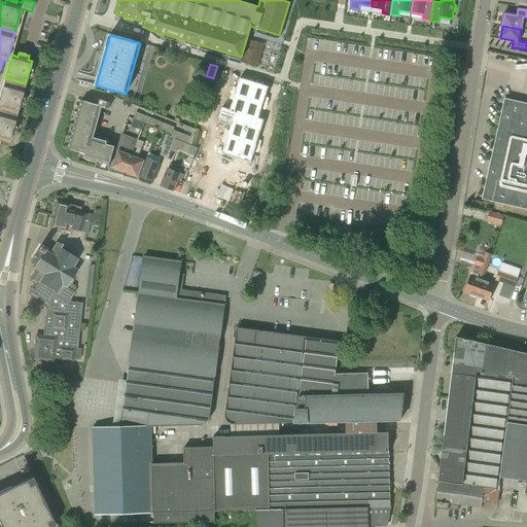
[(4,79),(0,95),(0,109),(16,114),(25,83),(5,78),(4,79)]
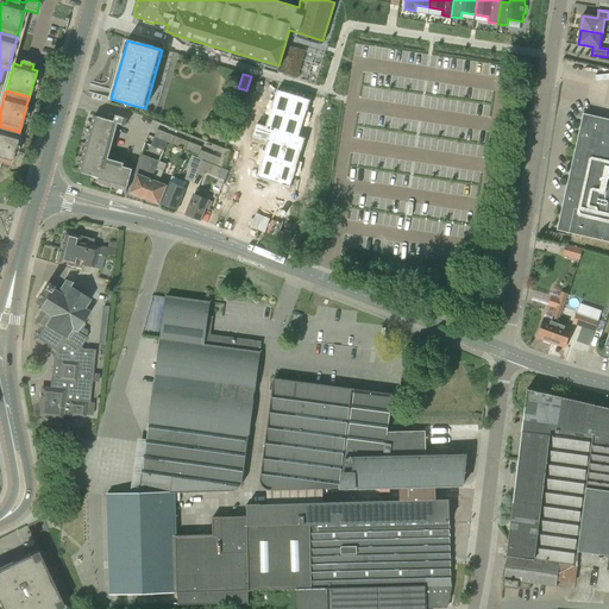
[(270,143),(259,179),(290,188),(307,140),(300,138),(312,101),(278,92),(268,127),(259,126),(256,137),(270,143)]
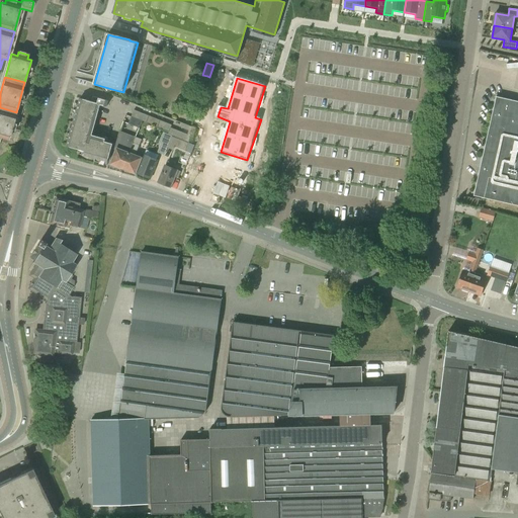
[(96,96),(107,99),(108,93),(97,90),(96,96)]
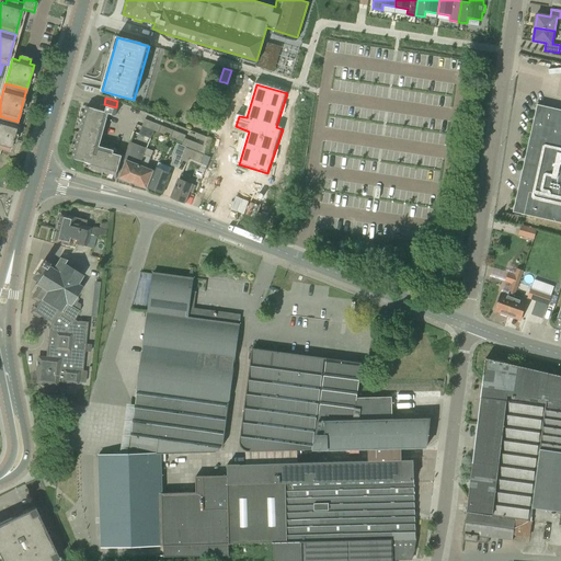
[(87,106),(71,159),(91,164),(90,169),(117,176),(123,156),(96,148),(106,114),(116,116),(118,110),(101,105),(99,110),(87,106)]
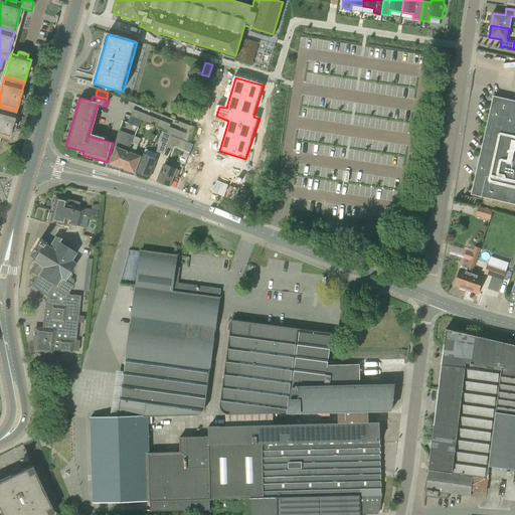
[(514,101),(493,97),(471,195),(514,204),(514,101)]
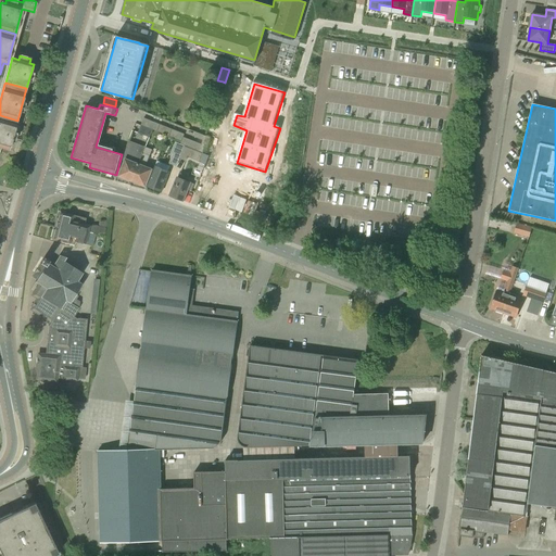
[(0,115),(0,149),(9,152),(17,121),(0,115)]
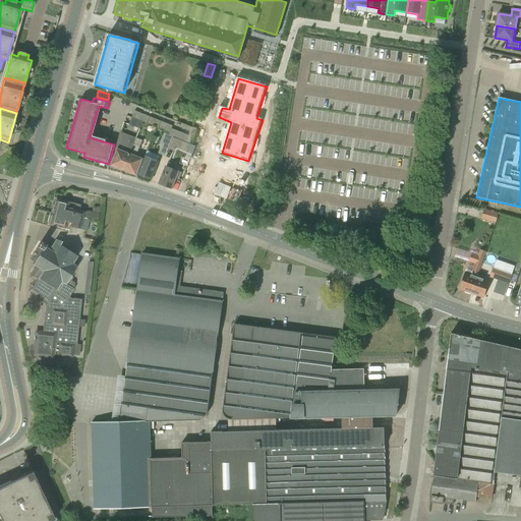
[(170,133),(175,135),(191,141),(196,129),(183,123),(181,128),(190,131),(188,135),(172,128),(173,126),(134,111),(132,117),(143,122),(170,132),(170,133)]
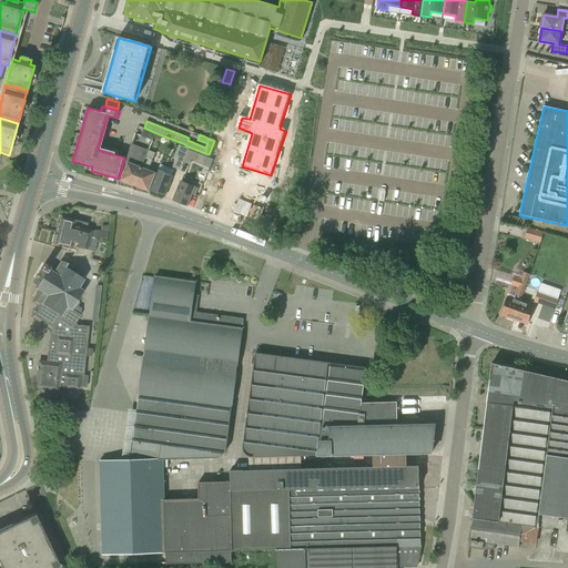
[(153,140),(156,133),(144,128),(141,135),(153,140)]
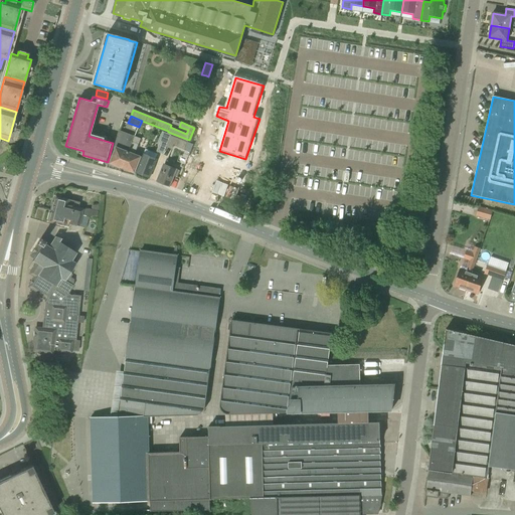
[(173,134),(168,132),(167,134),(162,132),(158,142),(160,142),(157,152),(164,155),(166,147),(168,148),(173,134)]
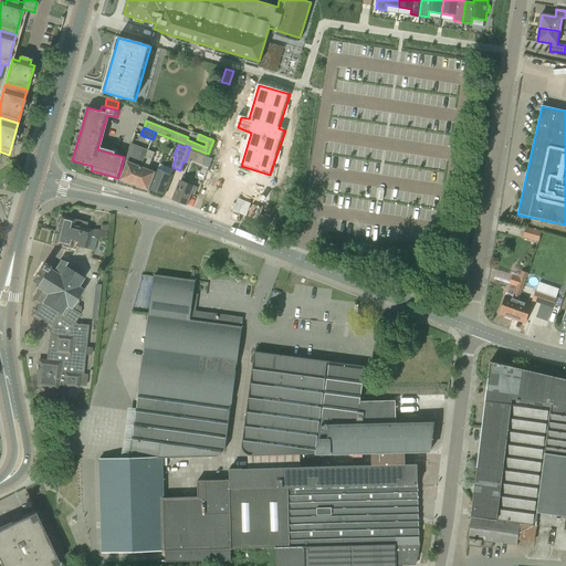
[(134,185),(147,150),(142,147),(139,153),(129,148),(127,154),(125,163),(128,164),(122,179),(134,185)]
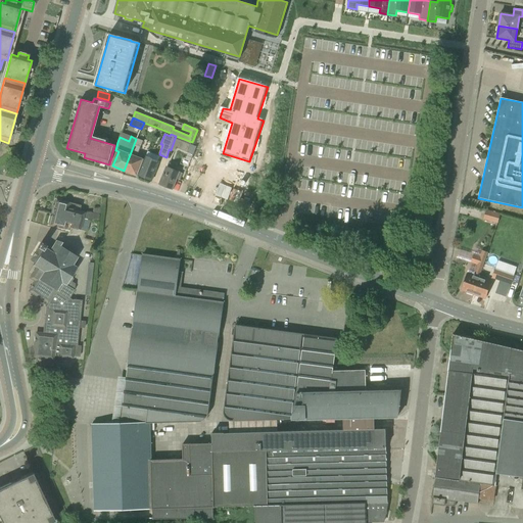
[(188,152),(192,142),(176,136),(171,150),(175,152),(177,148),(188,152)]
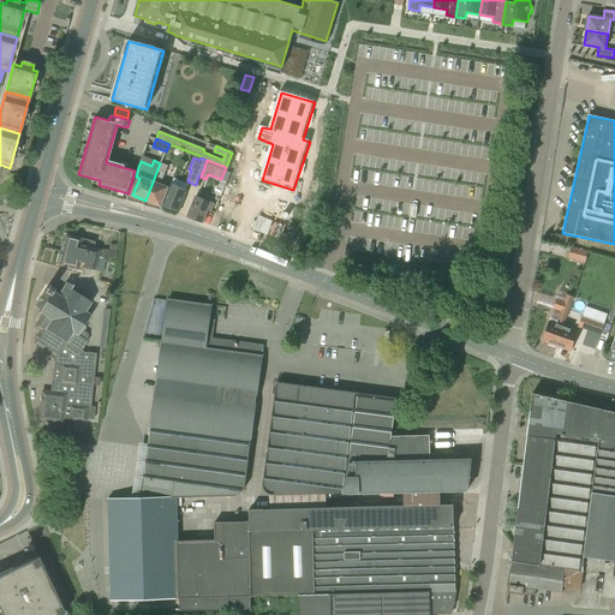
[(160,163),(145,201),(160,206),(167,189),(161,186),(168,166),(160,163)]
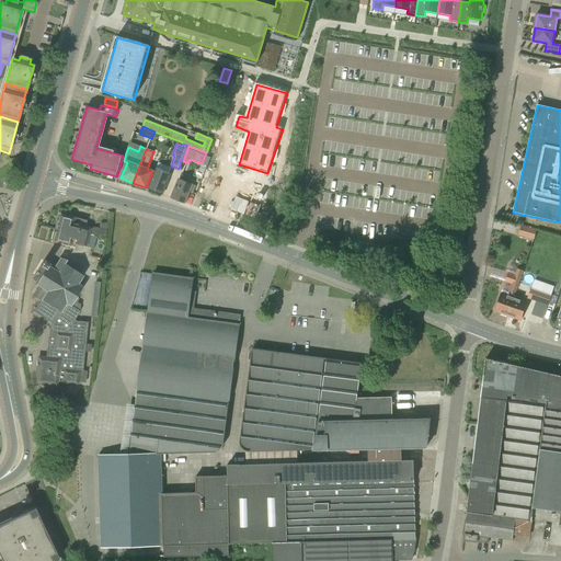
[(157,168),(148,189),(163,194),(171,174),(157,168)]
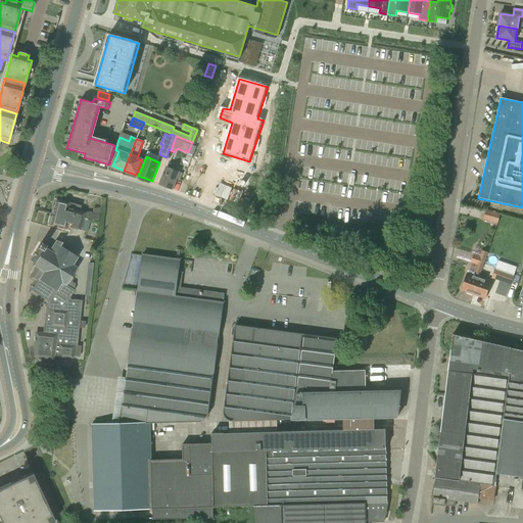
[(175,165),(170,163),(168,168),(167,168),(159,184),(173,190),(179,173),(173,170),(175,165)]
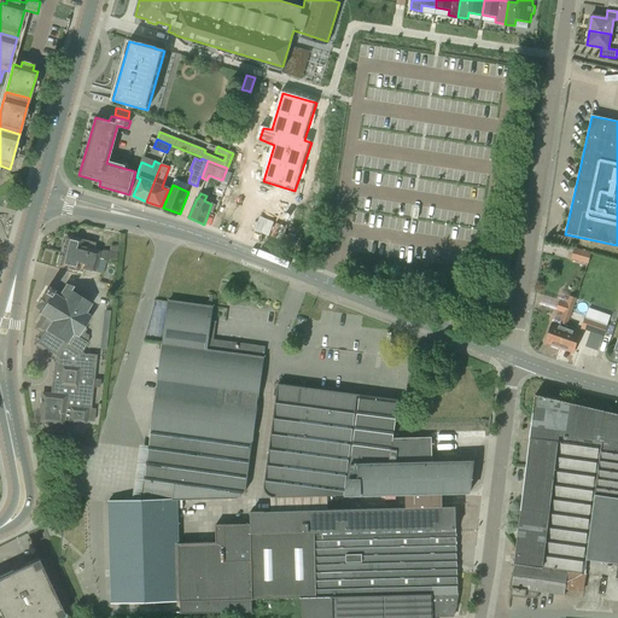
[(66,235),(62,252),(82,257),(82,256),(106,262),(106,261),(116,262),(117,254),(105,251),(99,251),(93,250),(94,243),(66,235)]
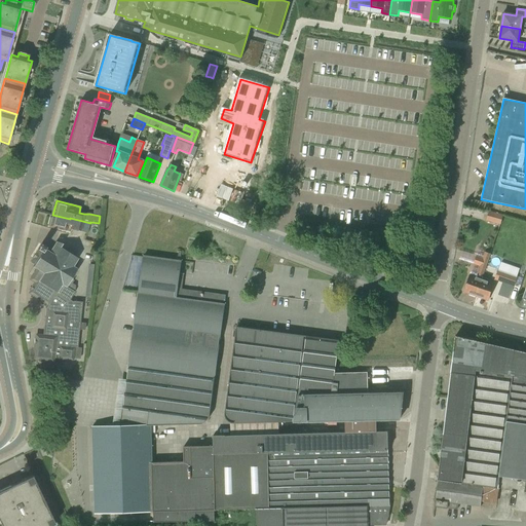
[(474,200),(473,207),(484,211),(486,203),(474,200)]
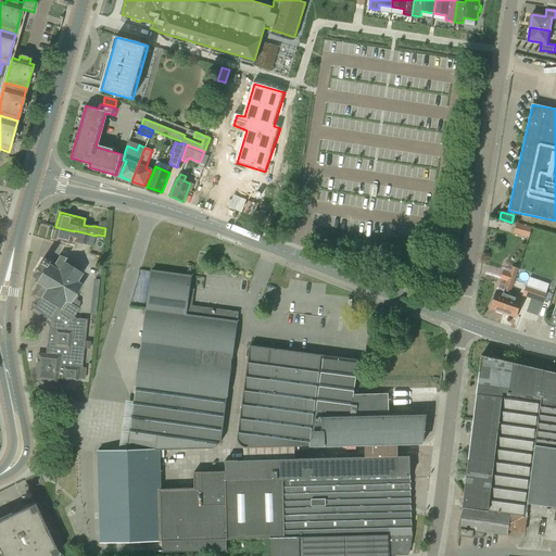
[(518,234),(533,236),(535,226),(520,224),(518,234)]
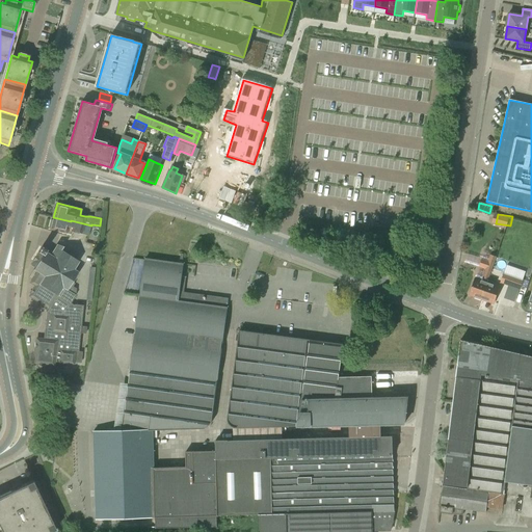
[(71,221),(53,217),(50,230),(65,234),(70,235),(71,231),(81,234),(88,235),(91,225),(71,220),(71,221)]
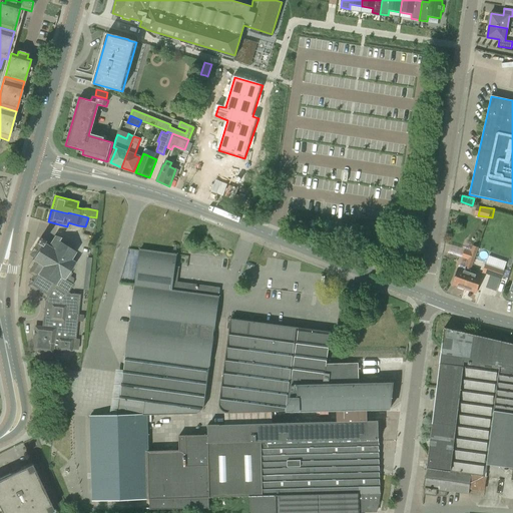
[(43,242),(44,241),(40,238),(36,244),(29,255),(33,259),(32,261),(34,263),(28,274),(33,277),(29,283),(30,288),(46,299),(44,302),(50,305),(48,320),(44,319),(44,327),(38,326),(33,330),(31,348),(35,352),(52,354),(53,350),(67,352),(71,348),(72,340),(75,340),(80,295),(71,294),(71,295),(68,293),(73,285),(73,279),(70,277),(72,274),(69,273),(75,263),(71,261),(76,252),(59,241),(61,238),(54,235),(48,245),(43,242)]
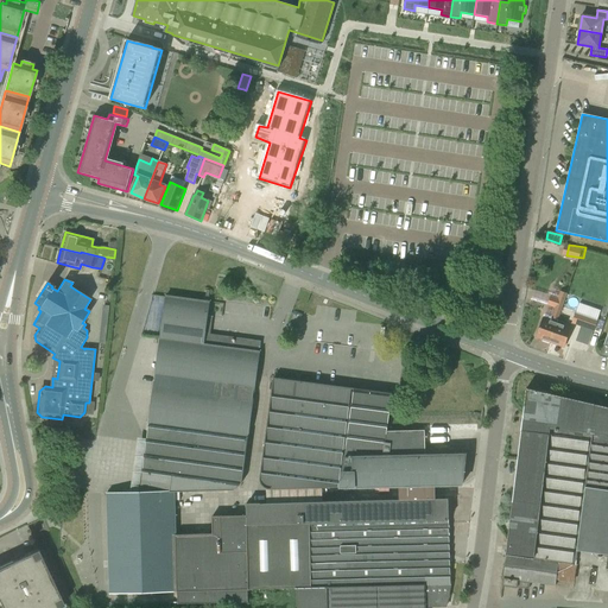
[(160,336),(139,492),(176,492),(230,491),(234,491),(238,489),(239,487),(241,483),(242,481),(260,352),(204,344),(210,302),(166,296),(160,336)]
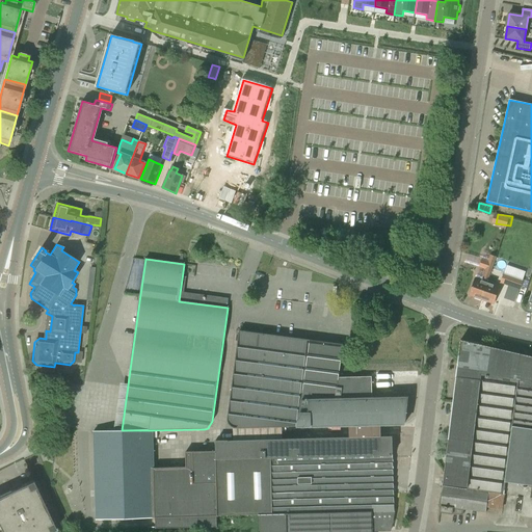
[(479,267),(491,271),(494,263),(482,259),(479,267)]
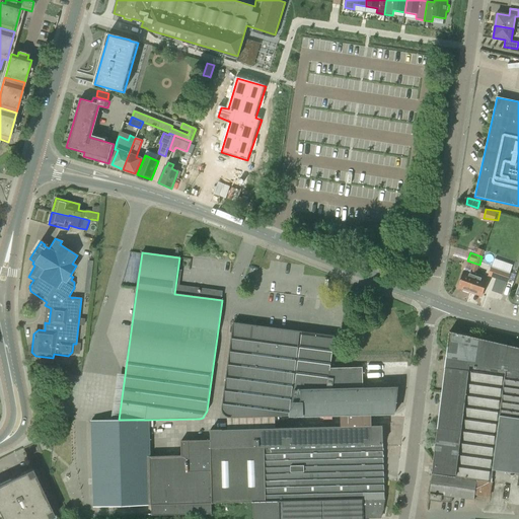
[(492,267),(489,276),(496,278),(507,282),(510,273),(492,267)]
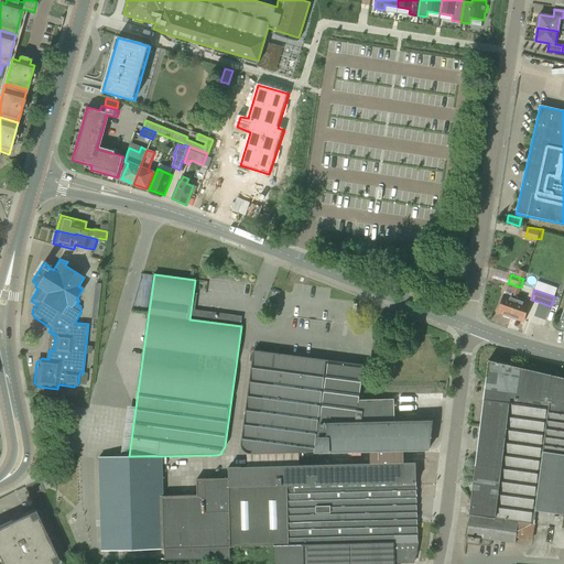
[(498,312),(510,316),(517,296),(511,295),(510,297),(505,295),(498,312)]
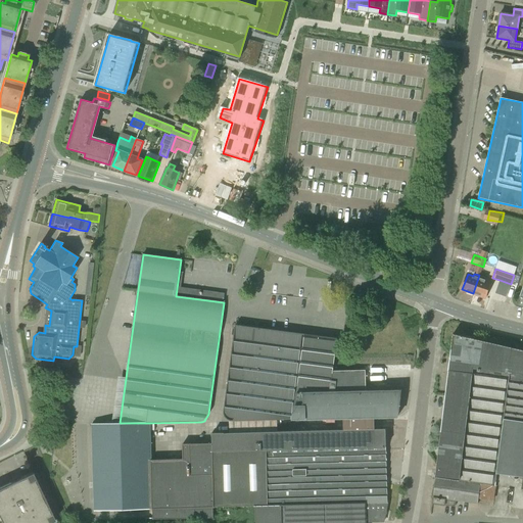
[(479,275),(473,293),(485,298),(491,282),(485,280),(485,278),(479,275)]
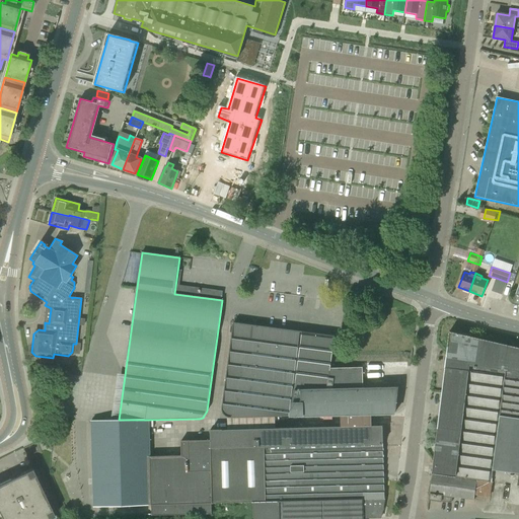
[(341,416),(372,415),(395,415),(398,387),(363,388),(363,368),(330,368),(335,336),(233,322),(222,409),(222,412),(223,414),(224,416),(226,417),(228,418),(231,418),(341,416)]
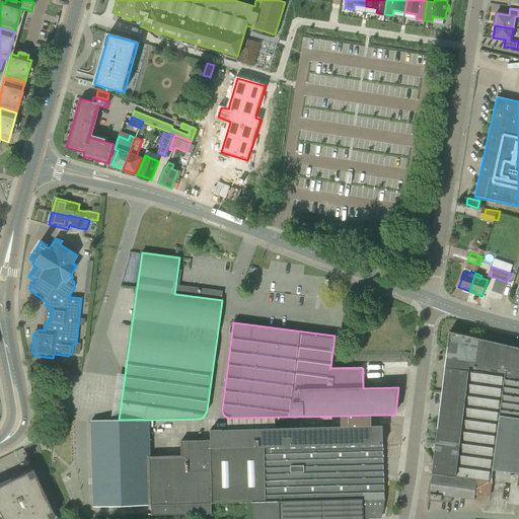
[(518,348),(449,331),(429,495),(429,500),(441,502),(441,497),(473,500),(474,495),(489,498),(492,470),(518,473),(518,474),(517,486),(518,486),(518,348)]
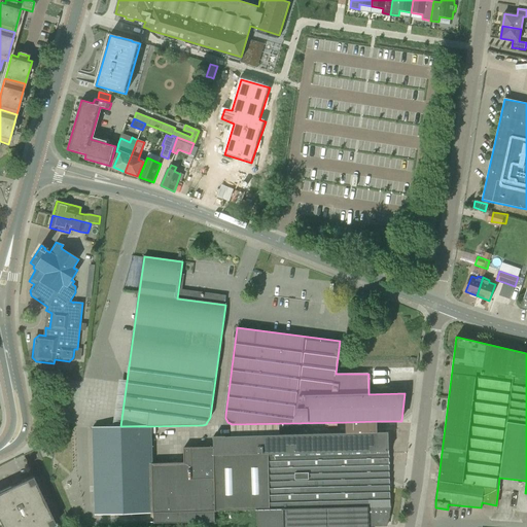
[(346,433),(378,432),(378,421),(346,422),(346,433)]
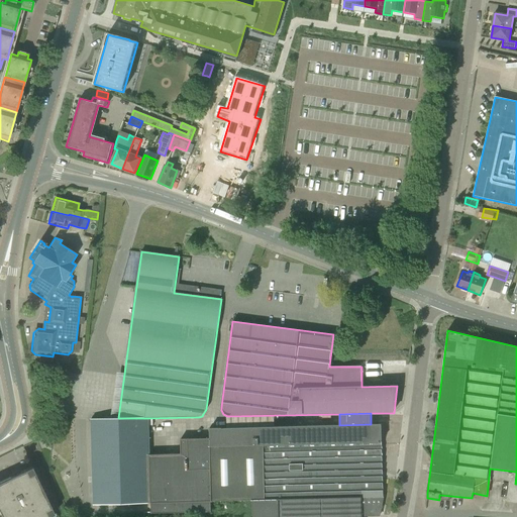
[(93,505),(151,503),(150,454),(149,418),(118,418),(91,419),(93,505)]
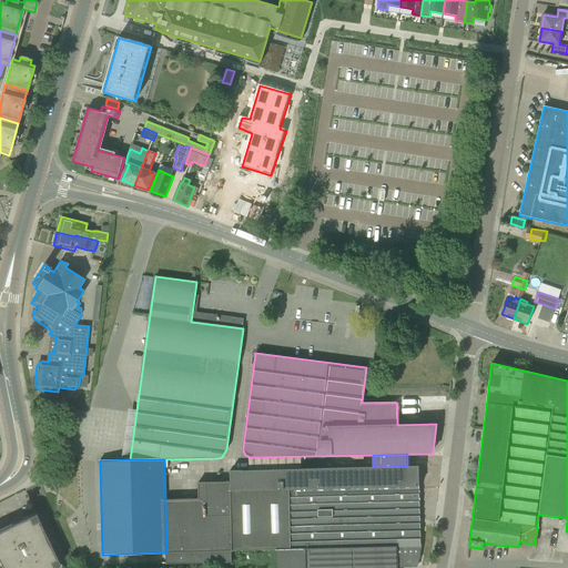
[(233,551),(277,549),(422,546),(418,466),(407,466),(373,467),(231,470),(231,482),(233,551)]
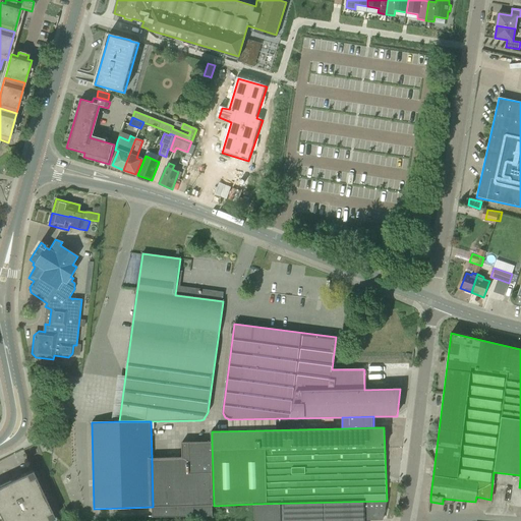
[(153,507),(214,506),(212,442),(182,443),(182,457),(152,458),(153,507)]
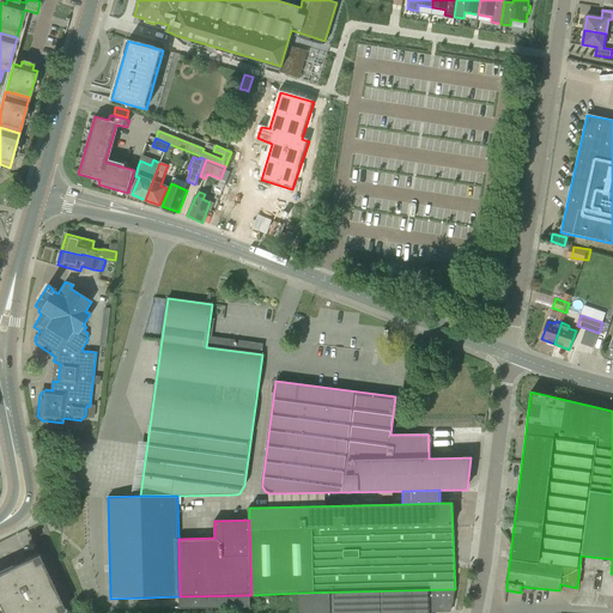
[(0,571),(0,608),(1,612),(0,612),(60,612),(65,611),(38,553),(24,560),(24,562),(12,566),(0,571)]
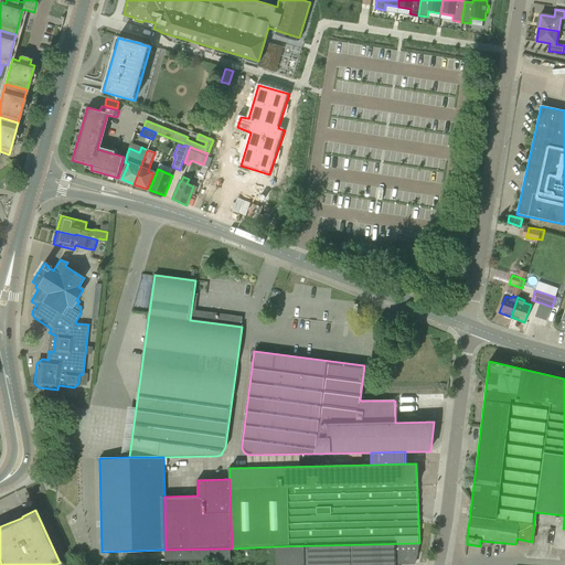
[(419,543),(276,546),(276,564),(395,564),(396,564),(415,564),(419,543)]
